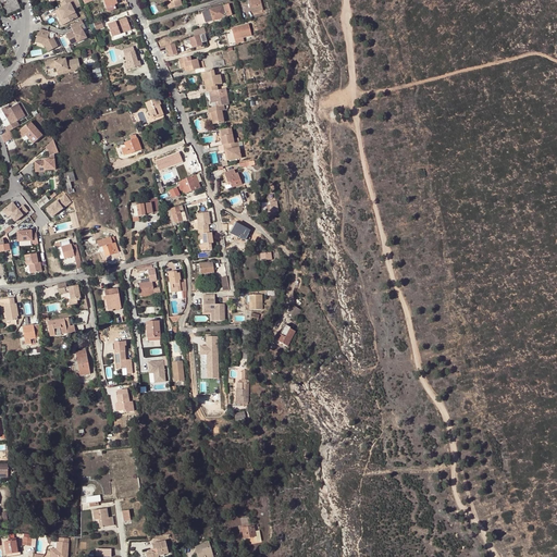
[(0,0),(0,4),(5,16),(21,9),(16,0),(0,0)]
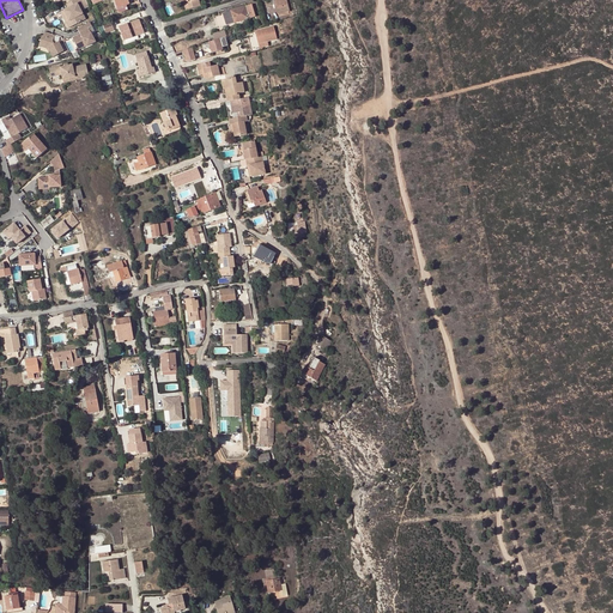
[(82,22),(78,16),(83,13),(82,10),(85,7),(80,0),(72,0),(68,2),(71,6),(68,7),(64,10),(70,20),(66,22),(70,28),(82,22)]
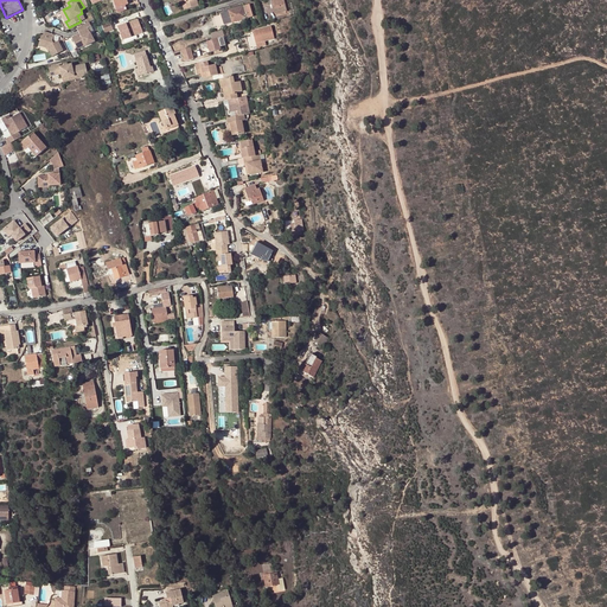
[(128,5),(126,0),(113,0),(117,13),(126,11),(125,6),(128,5)]
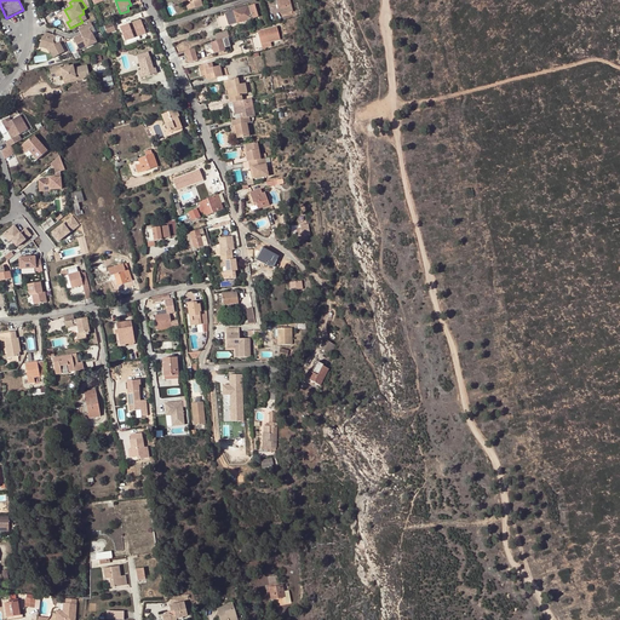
[(290,0),(277,0),(282,13),(292,11),(290,0)]
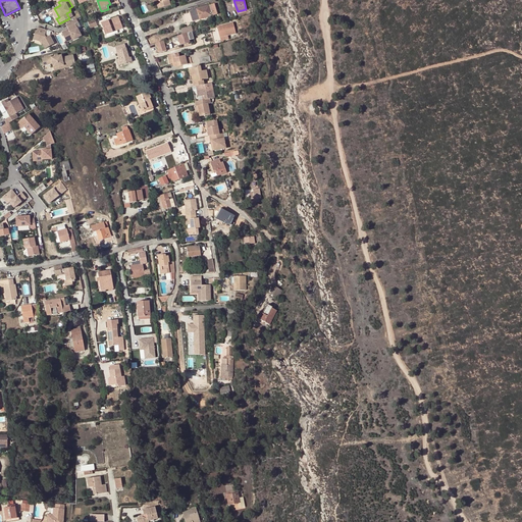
[(217,13),(214,4),(181,13),(185,23),(217,13)]
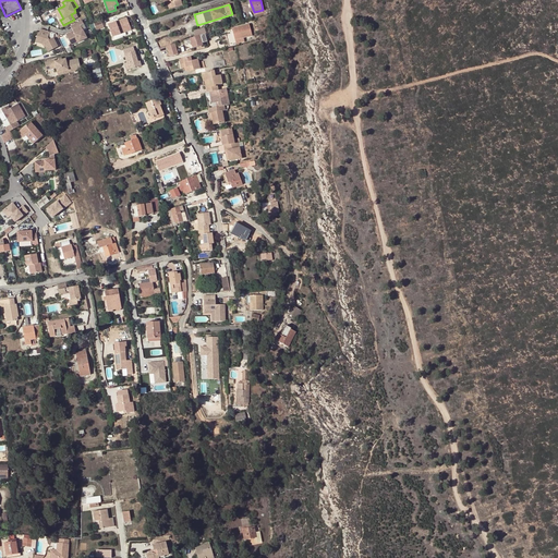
[(126,17),(108,25),(112,37),(125,32),(124,29),(130,27),(126,17)]
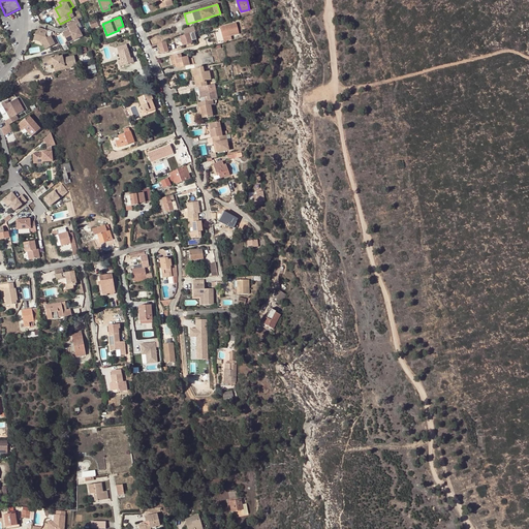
[(80,29),(76,24),(80,22),(78,19),(67,24),(69,29),(63,32),(66,40),(73,36),(75,38),(75,39),(83,35),(80,29)]
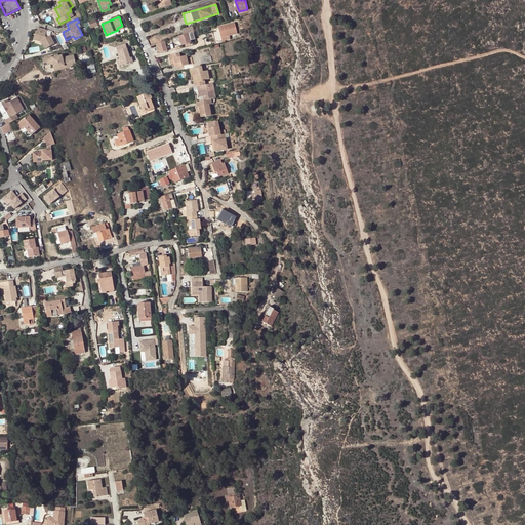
[(97,26),(95,19),(88,23),(90,29),(97,26)]
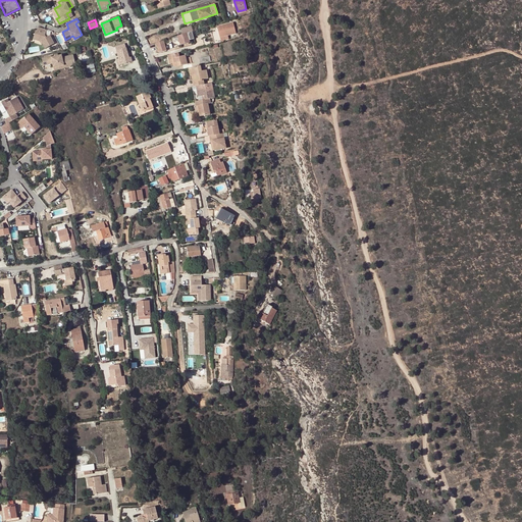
[(218,35),(219,38),(226,36),(236,34),(232,22),(216,27),(217,30),(211,32),(212,36),(218,35)]
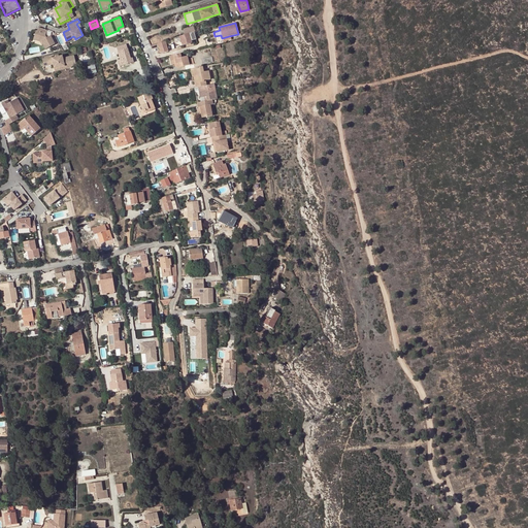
[(194,26),(184,29),(185,35),(194,32),(195,31),(194,26)]
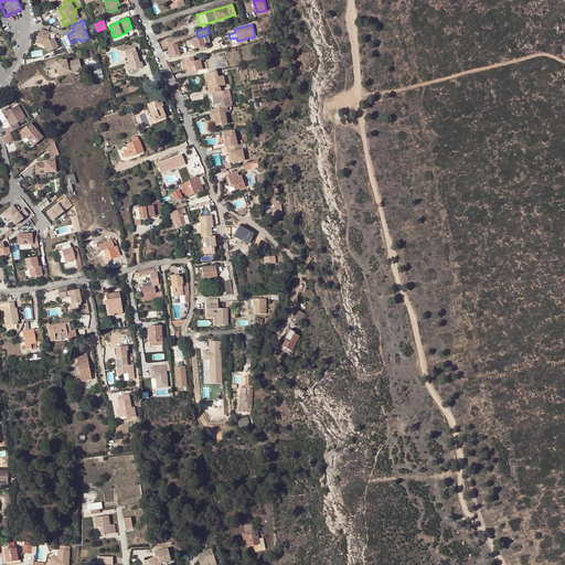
[(44,43),(46,48),(49,52),(60,46),(55,38),(51,40),(50,38),(51,32),(42,29),(40,33),(39,32),(35,42),(43,44),(44,43)]
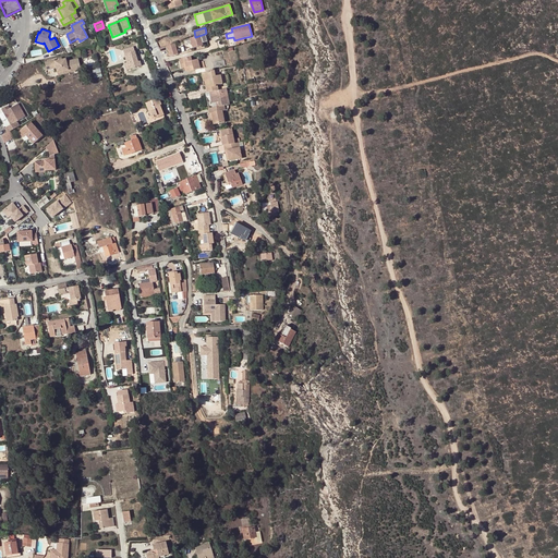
[(207,41),(205,34),(195,37),(190,38),(193,48),(203,45),(202,44),(207,41)]
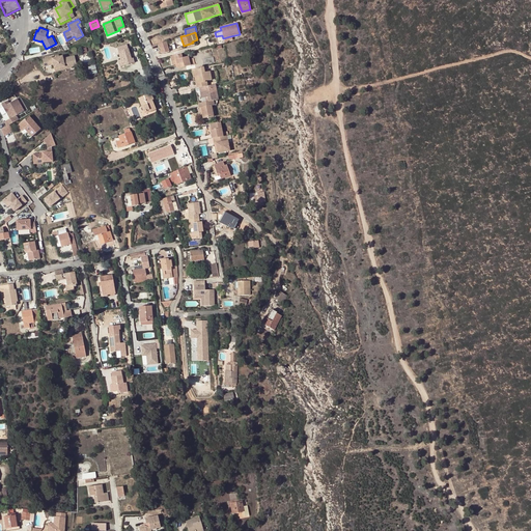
[(205,39),(207,47),(215,45),(213,38),(205,39)]
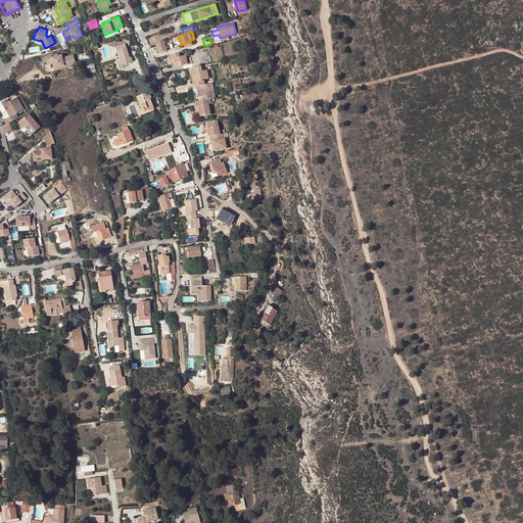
[(163,41),(156,43),(159,53),(167,50),(163,41)]
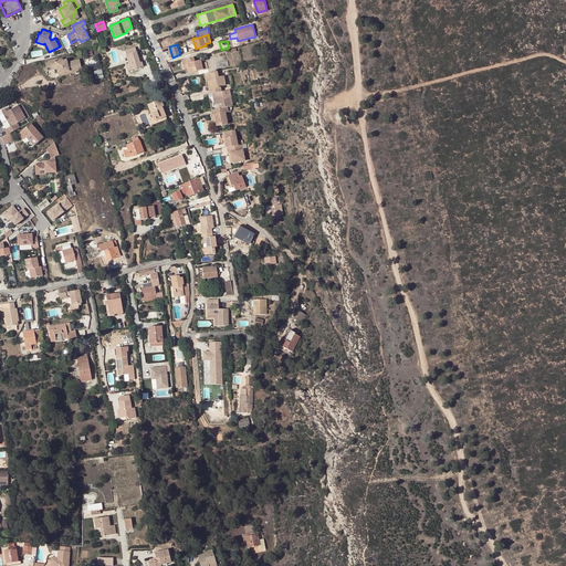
[(139,63),(135,48),(125,50),(128,63),(127,64),(129,71),(143,66),(142,62),(139,63)]
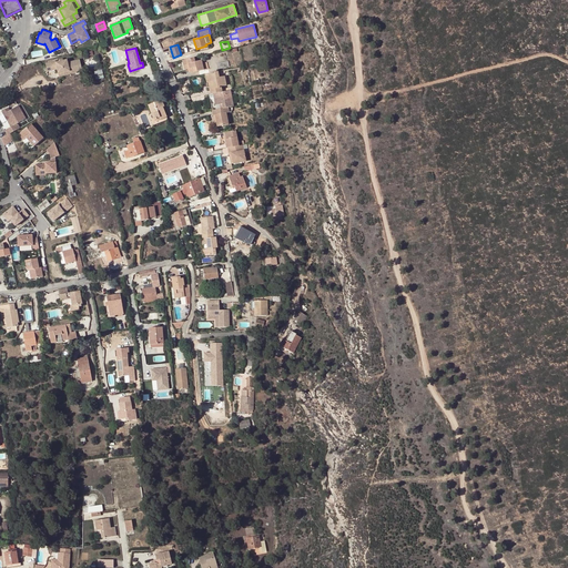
[(189,64),(190,69),(190,72),(208,69),(206,62),(202,63),(201,60),(194,62),(194,58),(182,61),(183,66),(189,64)]
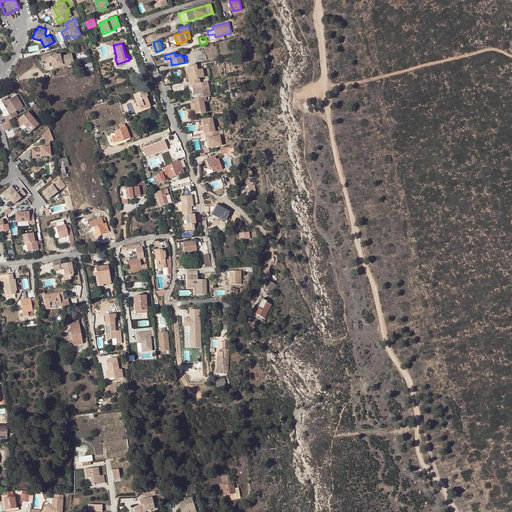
[(43,64),(52,61),(56,60),(57,65),(69,62),(69,64),(74,63),(72,53),(61,56),(60,54),(57,54),(54,55),(51,56),(50,55),(41,57),(43,64)]
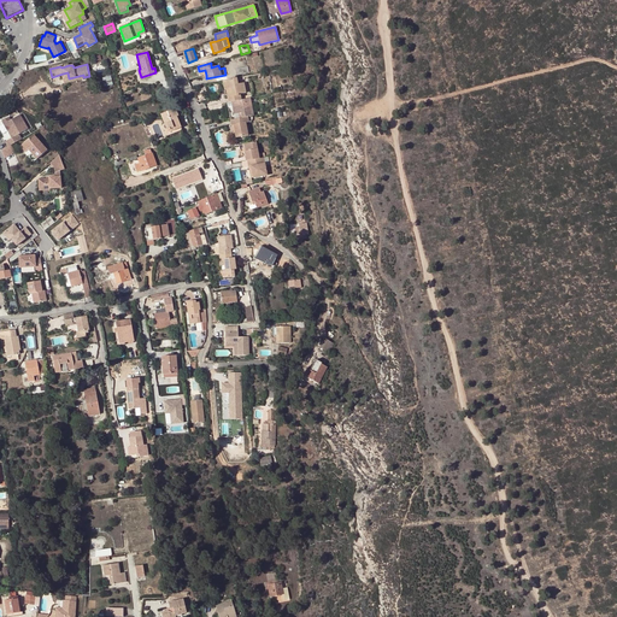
[(69,78),(68,72),(63,74),(65,83),(83,78),(83,77),(83,75),(69,78)]
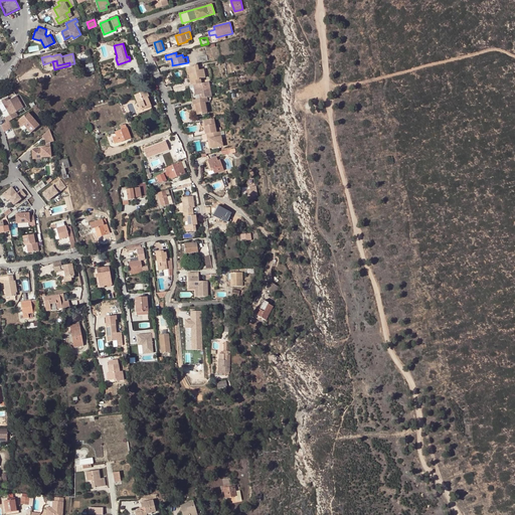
[(87,64),(89,71),(96,69),(94,62),(87,64)]
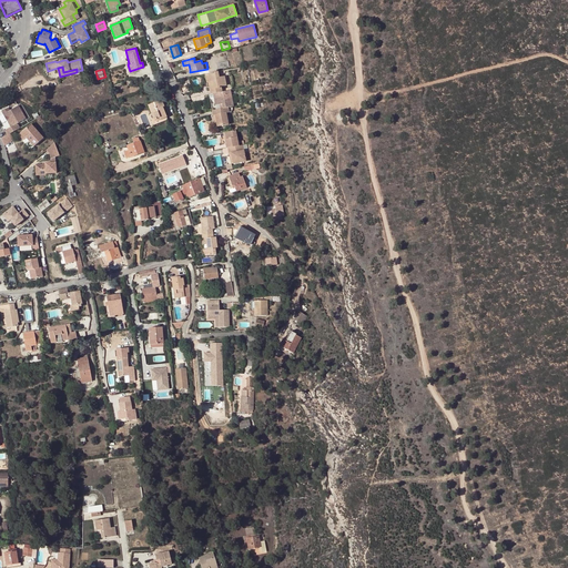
[(224,77),(219,78),(217,72),(216,72),(208,73),(210,82),(205,83),(206,88),(209,88),(210,94),(213,94),(221,92),(220,88),(219,88),(219,87),(225,85),(224,77)]
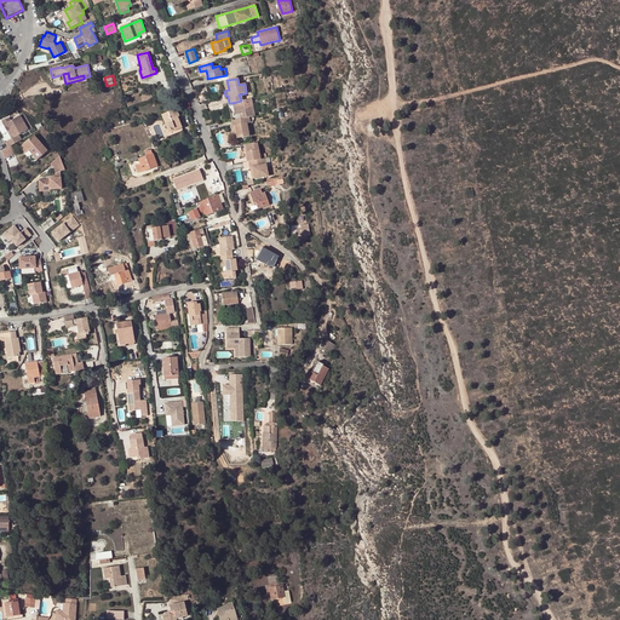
[(241,101),(233,103),(235,115),(242,114),(242,119),(250,118),(254,116),(251,101),(251,99),(241,101)]
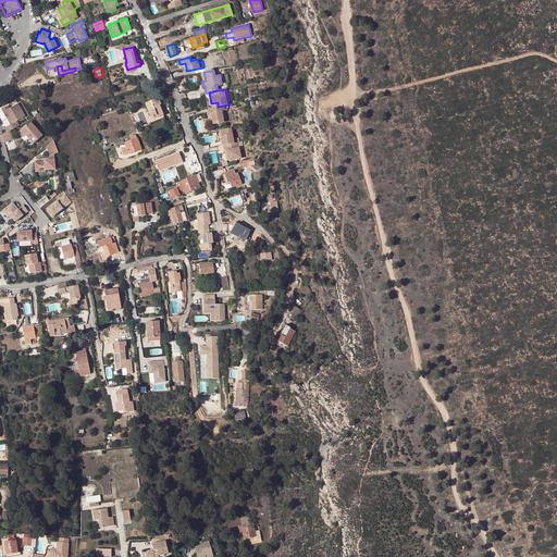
[(206,93),(205,94),(208,109),(218,107),(218,102),(211,103),(209,93),(206,93)]
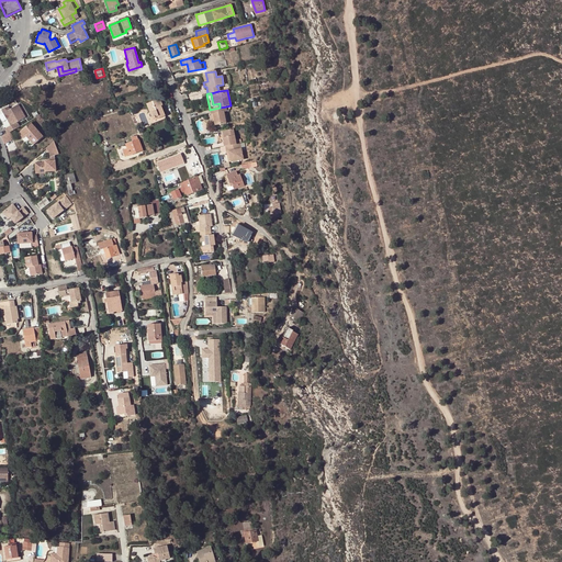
[(146,104),(149,113),(152,112),(154,117),(158,116),(158,119),(165,116),(163,109),(160,110),(159,107),(161,105),(163,105),(160,99),(146,104)]
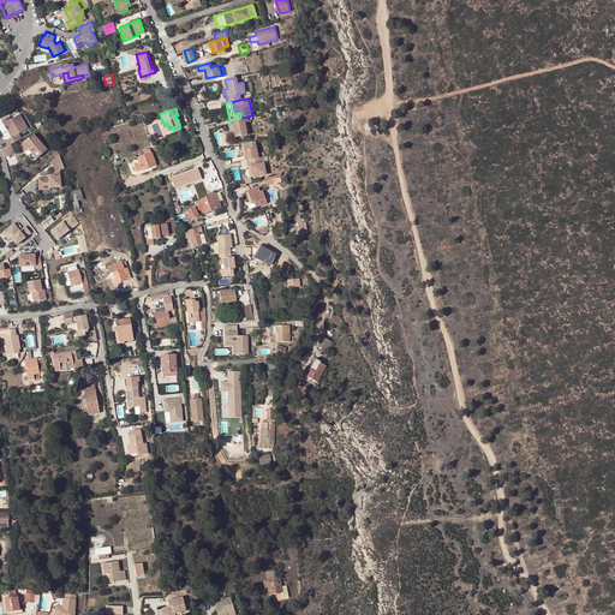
[(27,129),(18,115),(10,120),(7,118),(1,121),(11,138),(5,142),(7,147),(10,145),(21,139),(18,135),(27,129)]
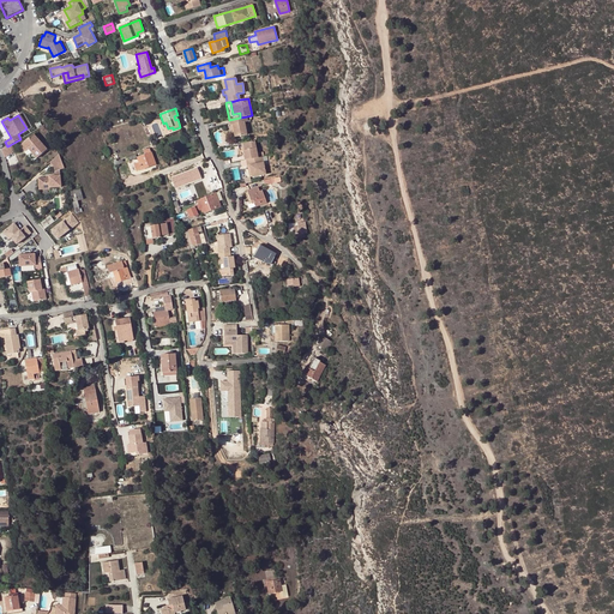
[(233,125),(234,132),(234,137),(246,134),(244,122),(241,122),(240,118),(229,120),(229,125),(233,125)]
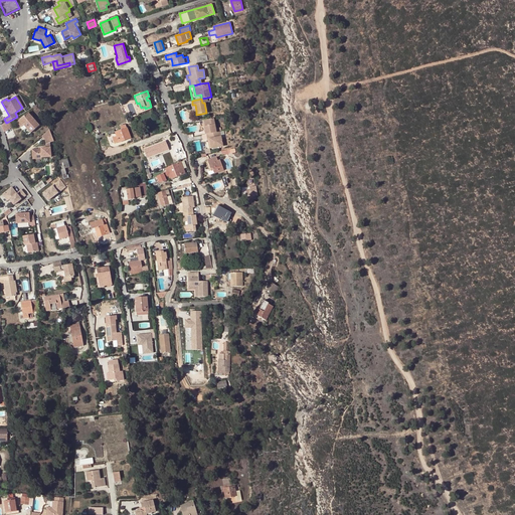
[(39,126),(27,113),(17,123),(21,128),(23,126),(30,133),(39,126)]
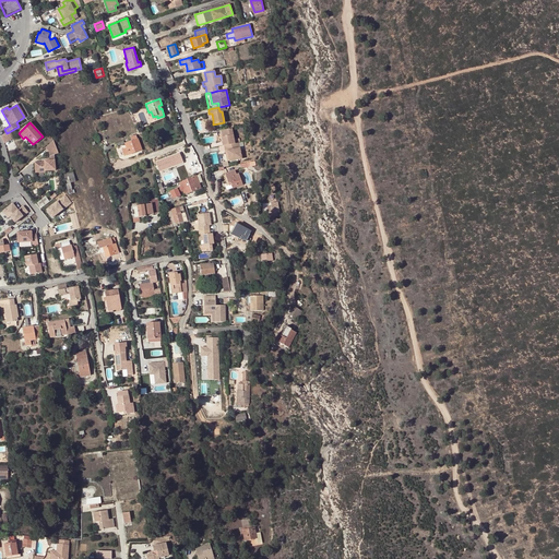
[(221,131),(222,138),(221,138),(222,142),(223,146),(235,144),(232,129),(221,131)]
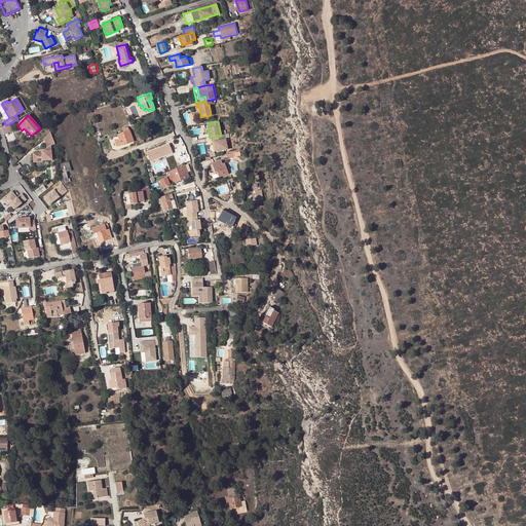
[(4,135),(12,130),(8,124),(6,125),(1,129),(4,135)]
